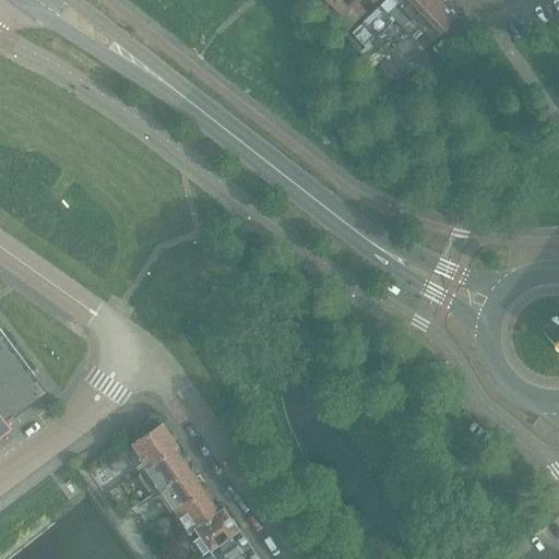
[(341,1),(341,0),(325,0),(342,16),(349,10),(341,1)]
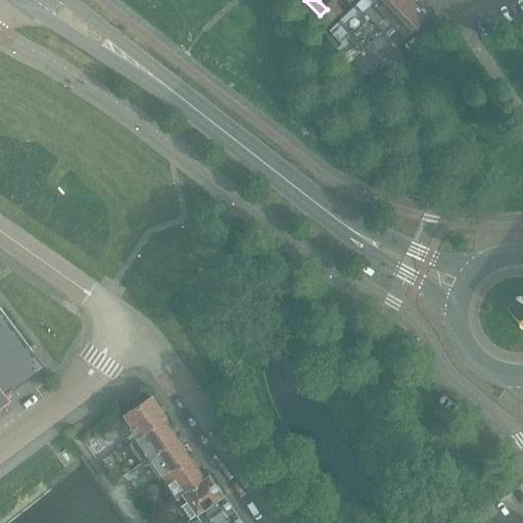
[(371,18),(389,0),(370,0),(374,3),(365,12),(371,18)]
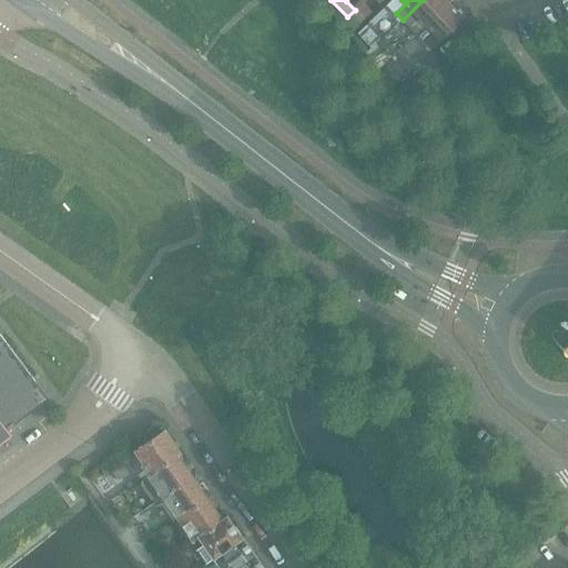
[(416,34),(448,3),(444,0),(423,0),(403,20),(416,34)]
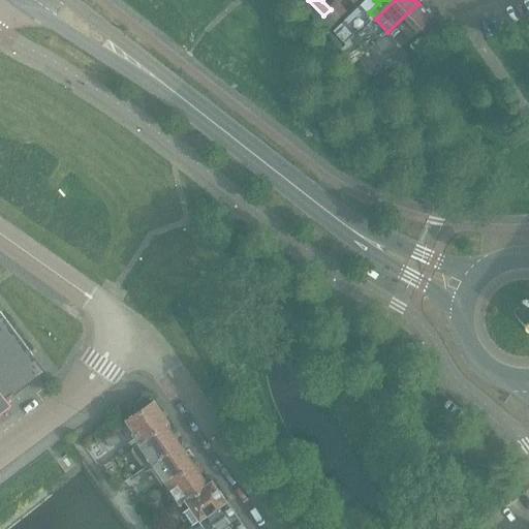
[(402,47),(432,18),(417,3),(387,32),(402,47)]
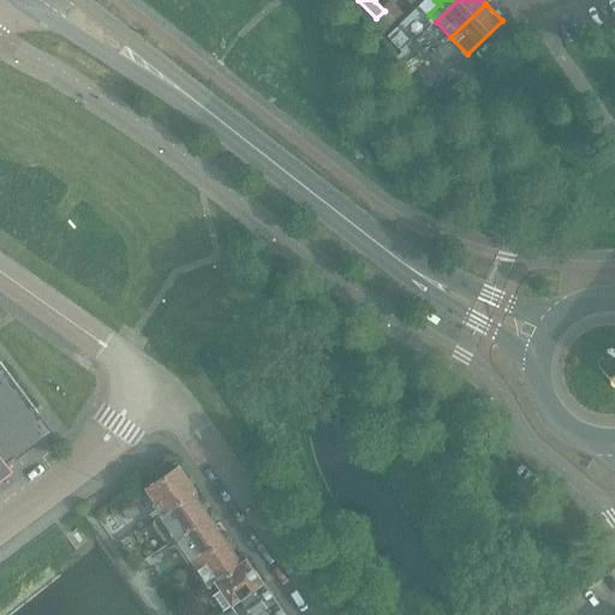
[(0,479),(12,471),(9,465),(6,463),(15,457),(16,459),(53,431),(37,412),(31,404),(15,382),(0,362),(0,479)]
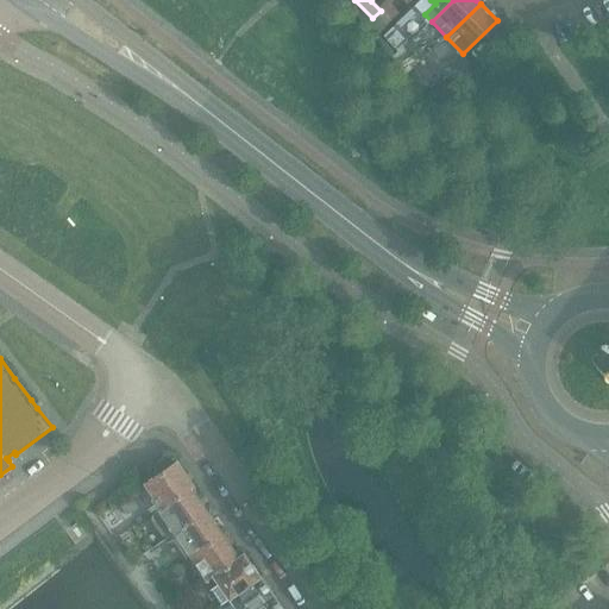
[(145,484),(162,508),(190,489),(194,487),(177,463),(145,484)]
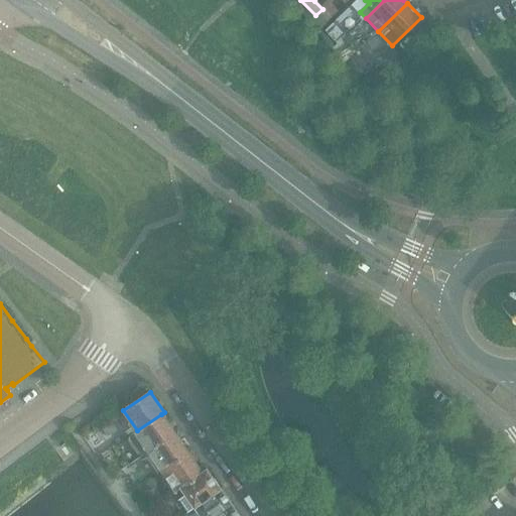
[(139,454),(144,455),(148,452),(174,433),(161,414),(137,430),(131,435),(130,441),(139,454)]
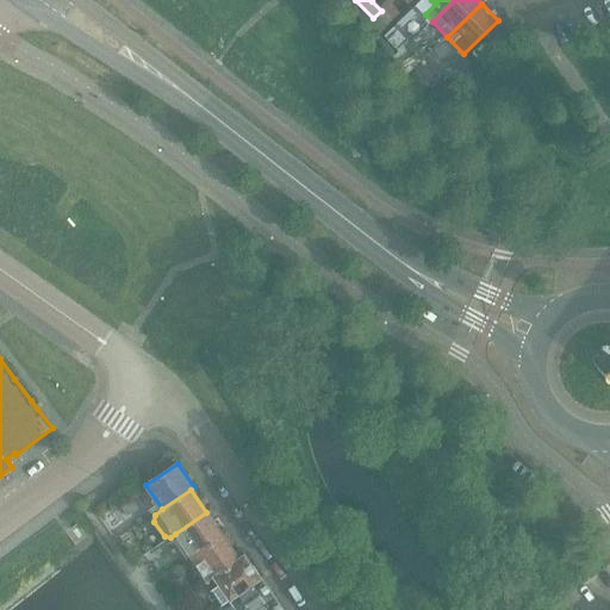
[(175,534),(192,556),(223,535),(206,512),(175,534)]
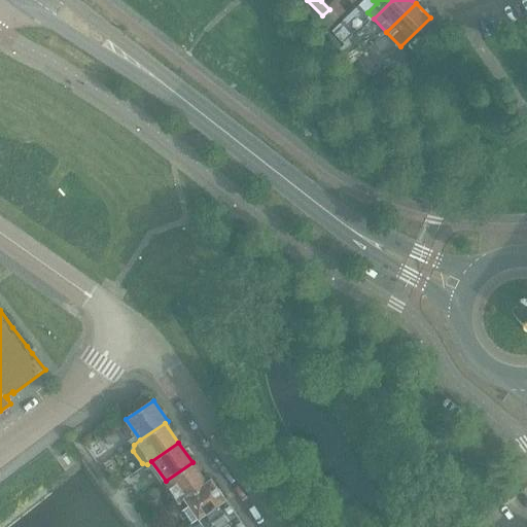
[(166,481),(179,500),(206,482),(192,462),(166,481)]
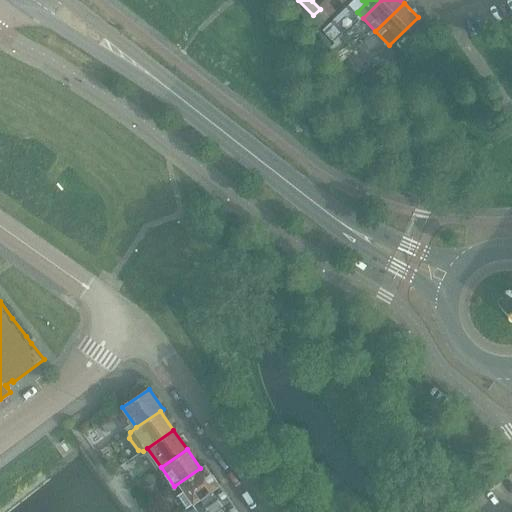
[(171,488),(186,509),(219,485),(205,465),(200,468),(174,486),(171,488)]
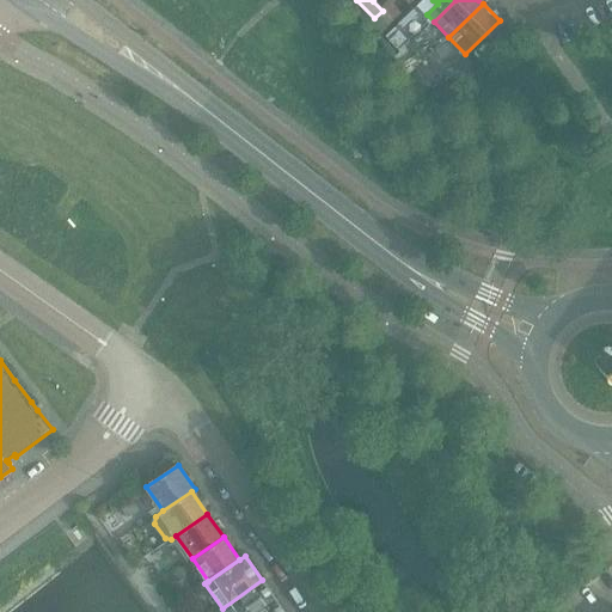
[(222,609),(224,611),(257,611),(275,599),(262,580),(222,609)]
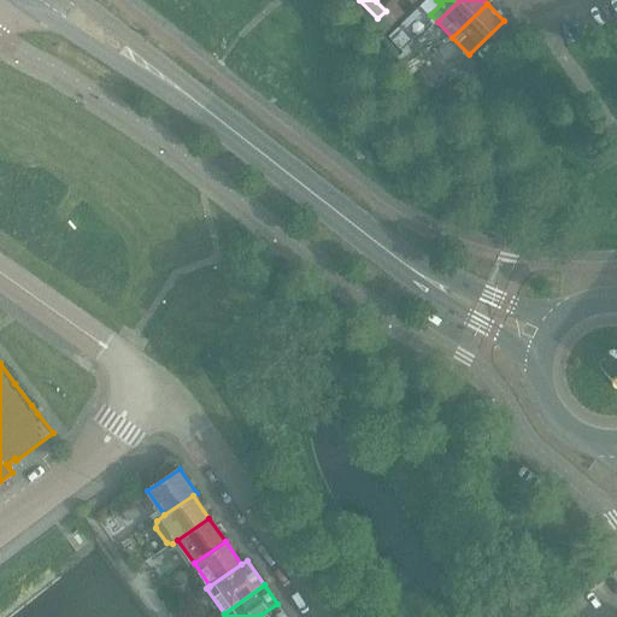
[(259,616),(286,616),(277,604),(259,616)]
